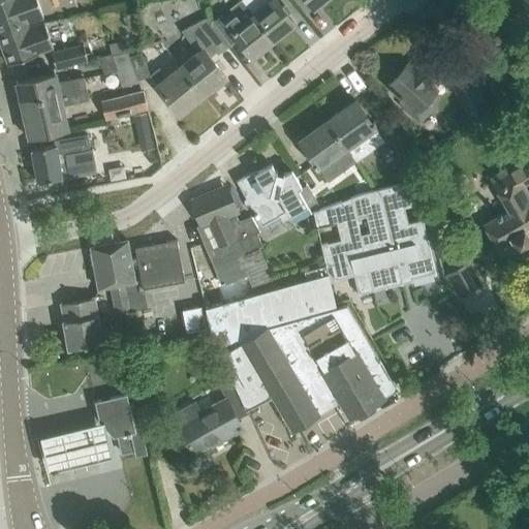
[(0,0),(0,32),(27,24),(27,23),(43,17),(36,0),(0,0)]
